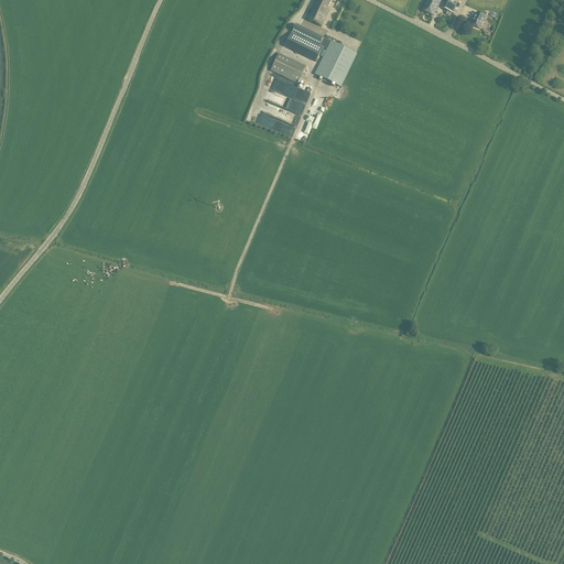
[(306,20),(322,28),(331,9),(328,8),(332,0),(318,0),(317,3),(316,2),(306,20)]
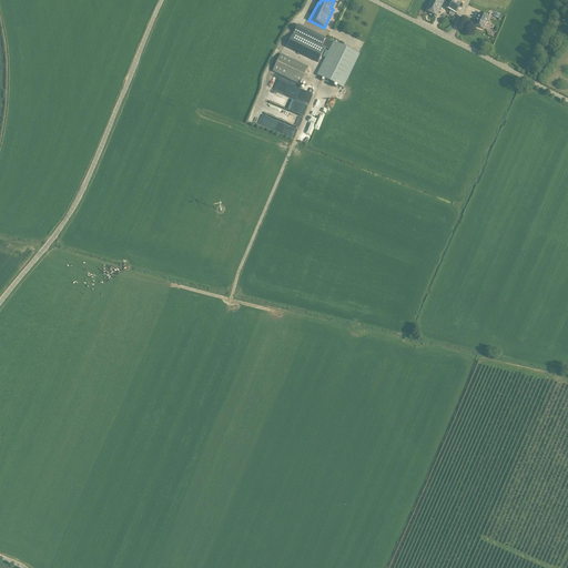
[(444,0),(430,0),(426,11),(436,17),(444,0)]
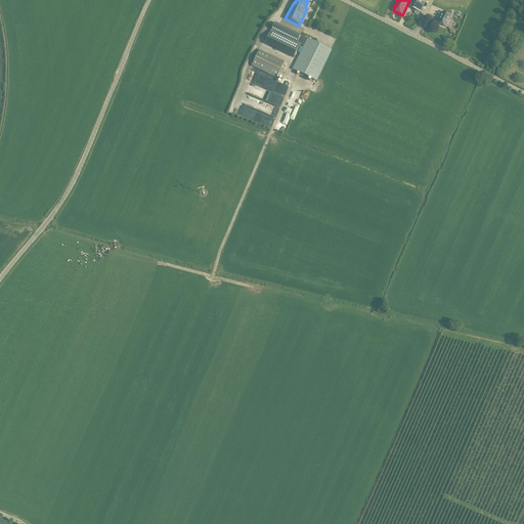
[(426,0),(416,0),(411,9),(421,13),(426,0)]
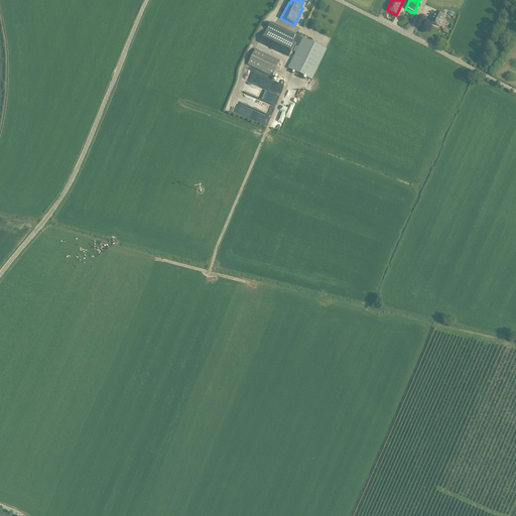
[(438,27),(444,15),(436,12),(430,23),(438,27)]
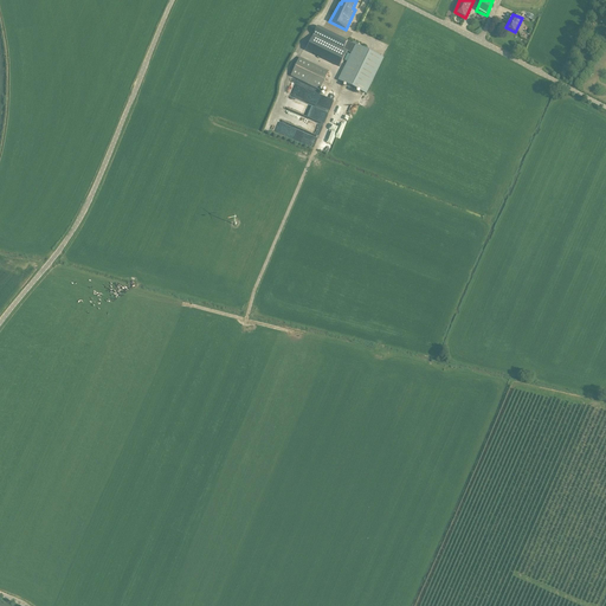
[(384,58),(382,58),(359,46),(360,44),(358,43),(358,44),(353,42),(352,43),(348,42),(318,26),(305,51),(340,68),(347,52),(347,51),(352,53),(339,81),(366,95),(384,58)]
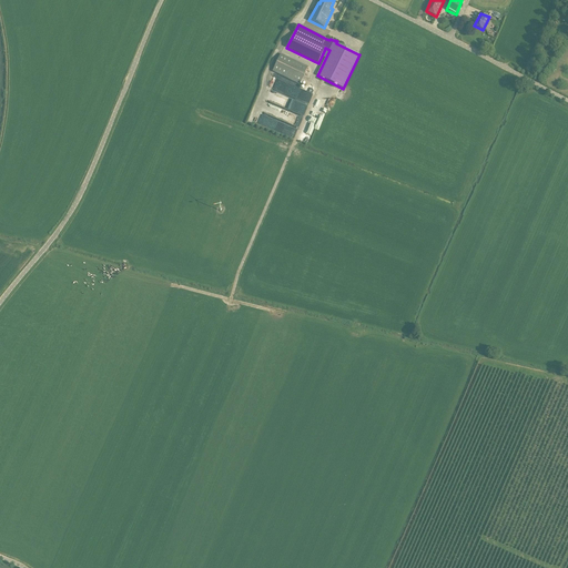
[(308,68),(281,54),(272,72),(300,84),(308,68)]
